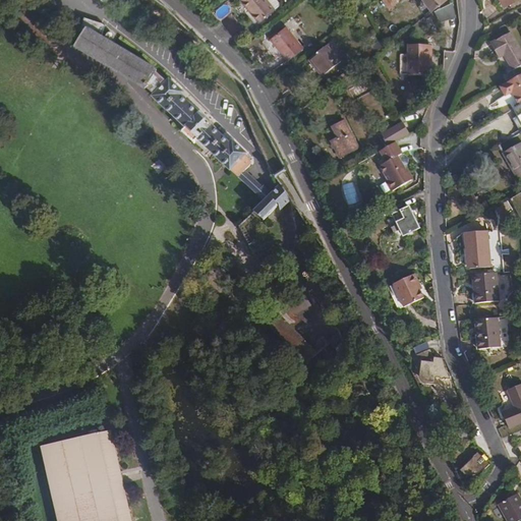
[(264,0),(238,0),(256,22),(273,10),(264,0)]
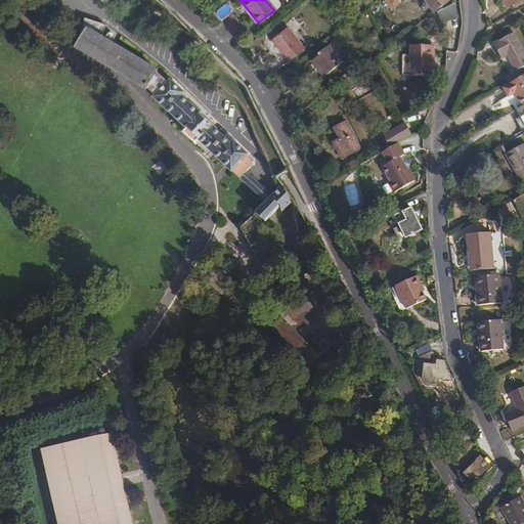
[(424,0),(432,11),(447,0),(424,0)]
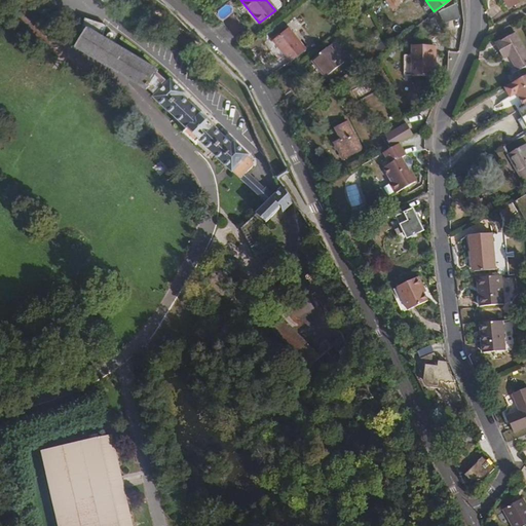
[(293,200),(282,184),(273,192),(265,184),(263,185),(247,170),(247,168),(251,163),(251,158),(246,154),(246,152),(233,140),(230,142),(212,125),(213,123),(211,120),(208,121),(202,116),(202,114),(200,112),(198,112),(179,94),(180,92),(181,90),(180,89),(168,79),(166,80),(155,70),(155,69),(105,39),(108,27),(90,21),(82,31),(85,35),(77,47),(79,49),(145,87),(146,86),(154,94),(153,96),(185,126),(198,139),(264,201),(255,212),(264,221),(279,205),(282,212),(293,200)]
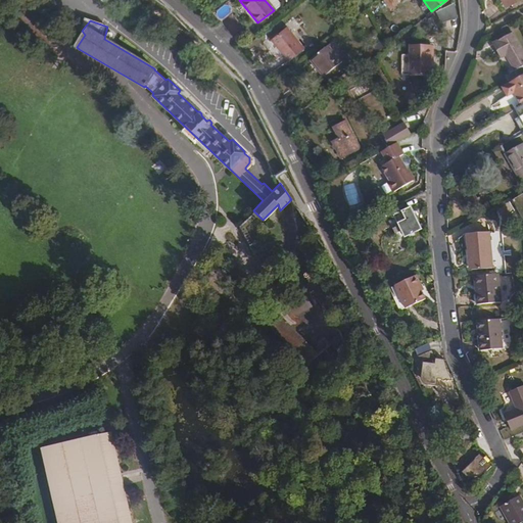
[(303,47),(285,26),(270,39),(287,60),(303,47)]
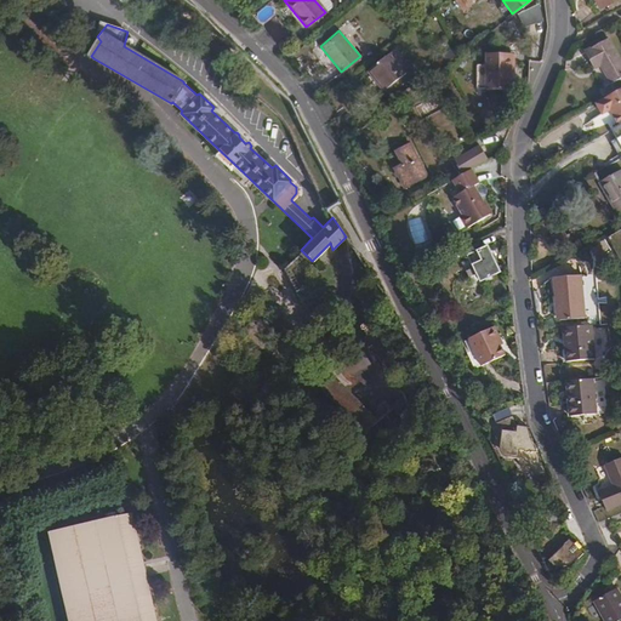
[(620,60),(608,38),(585,50),(594,67),(600,64),(611,81),(620,75),(620,60)]
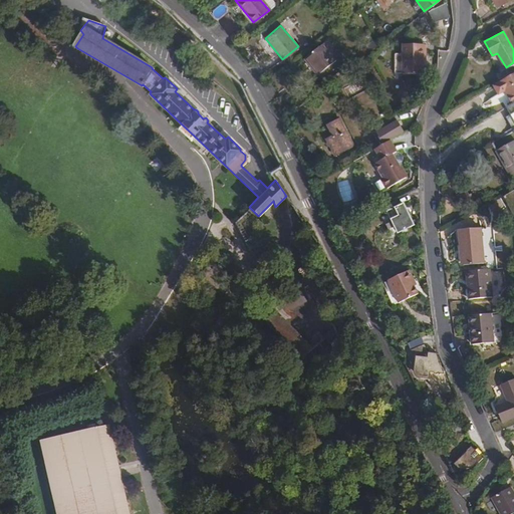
[(370,43),(373,48),(380,43),(377,38),(370,43)]
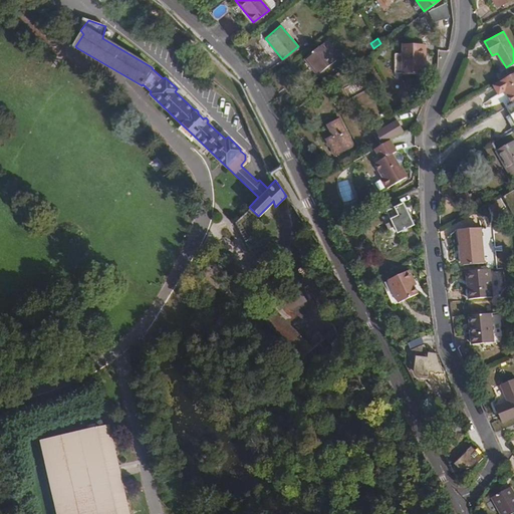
[(323,43),(305,57),(317,74),(336,60),(323,43)]
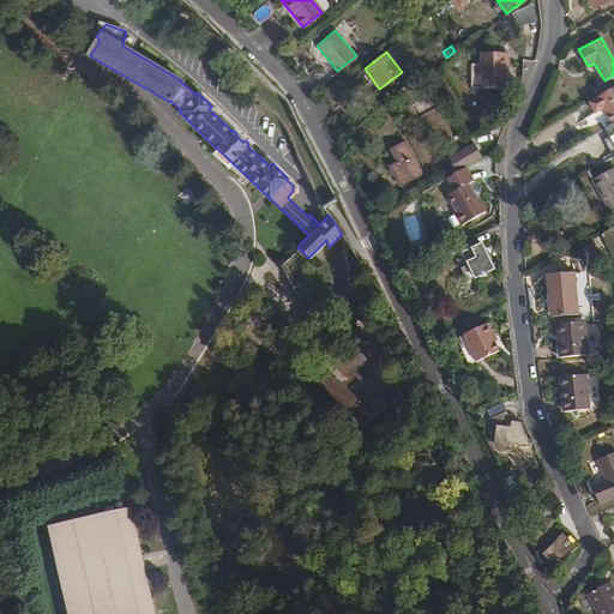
[(505,72),(505,52),(479,52),(477,88),(505,88),(505,72)]
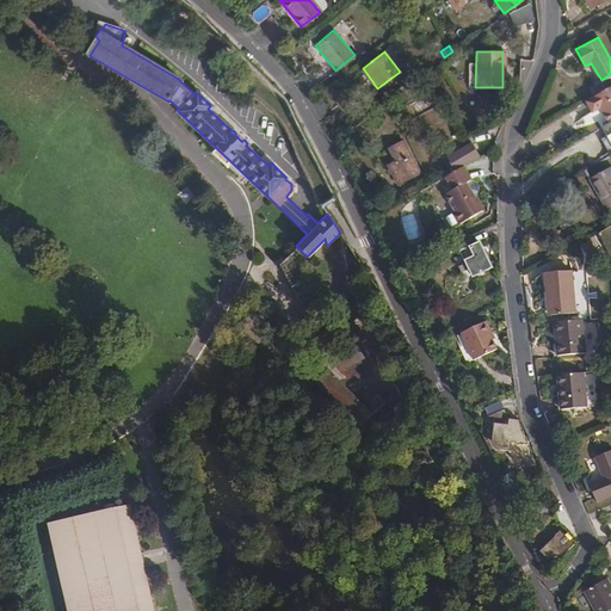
[(332,84),(319,94),(329,106),(341,98),(332,84)]
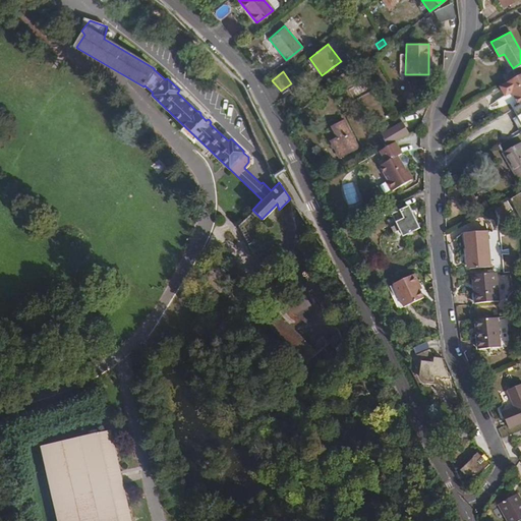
[(511,92),(518,104),(520,103),(520,102),(520,72),(499,85),(504,96),(511,92)]
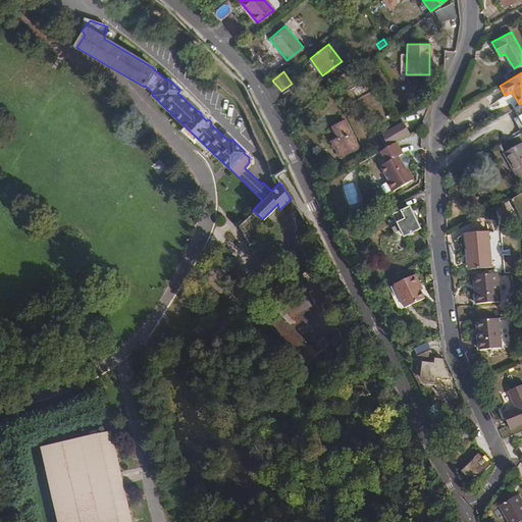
[(392,143),(396,141),(410,133),(403,120),(384,132),(392,143)]
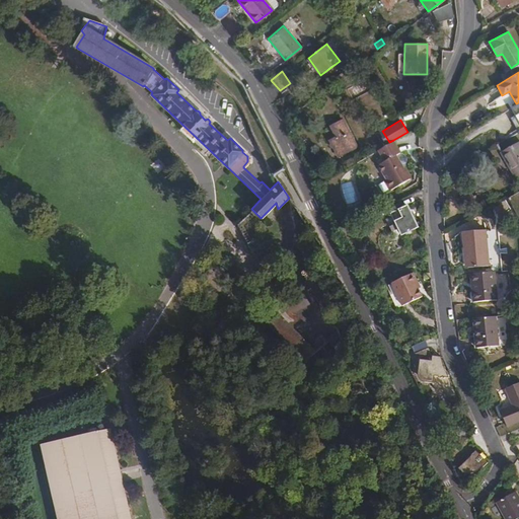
[(335,137),(328,140),(338,156),(356,146),(342,121),(329,128),(335,137)]
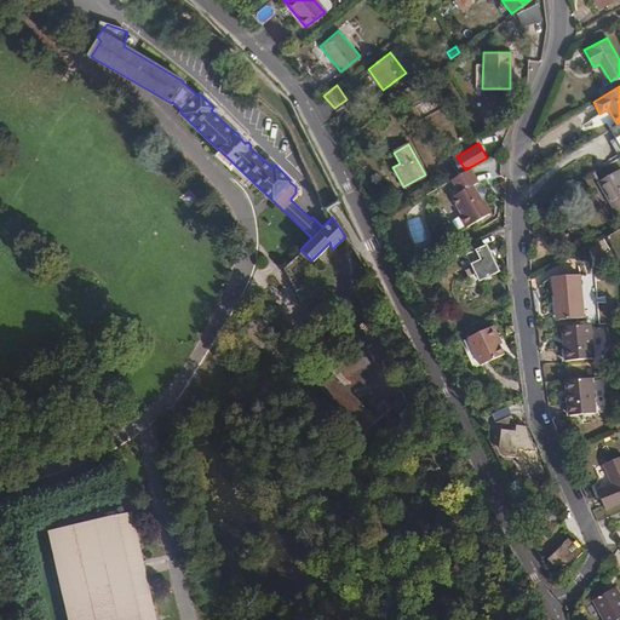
[(234,164),(218,149),(214,153),(213,154),(229,168),(234,164)]
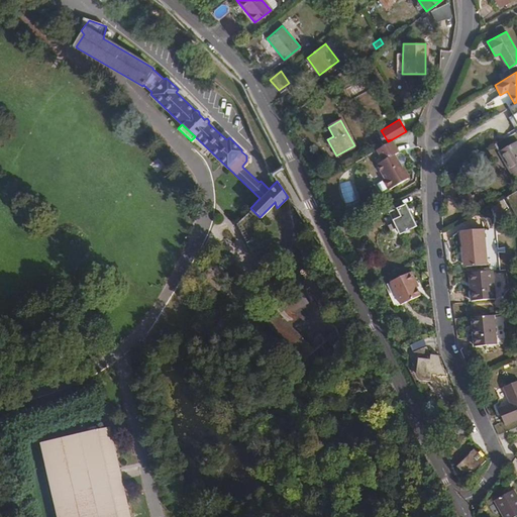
[(388,141),(377,148),(383,160),(377,163),(385,178),(383,179),(388,189),(408,177),(396,154),(399,152),(392,139),(388,141)]
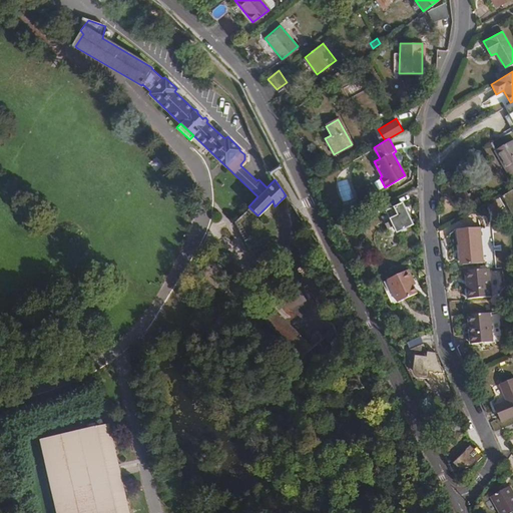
[(512,139),(495,150),(510,176),(512,174),(512,139)]
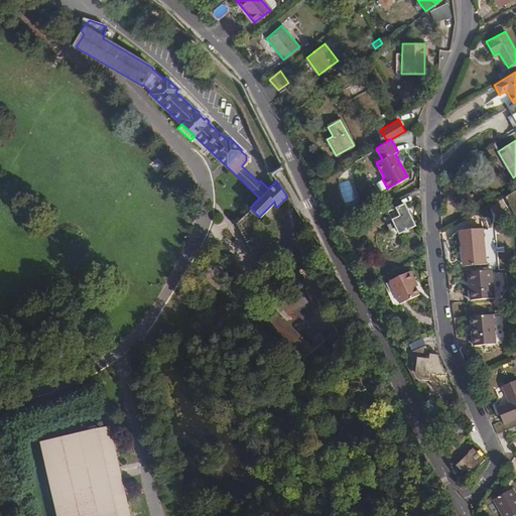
[(469,189),(455,198),(460,208),(475,199),(473,195),(472,196),(469,189)]
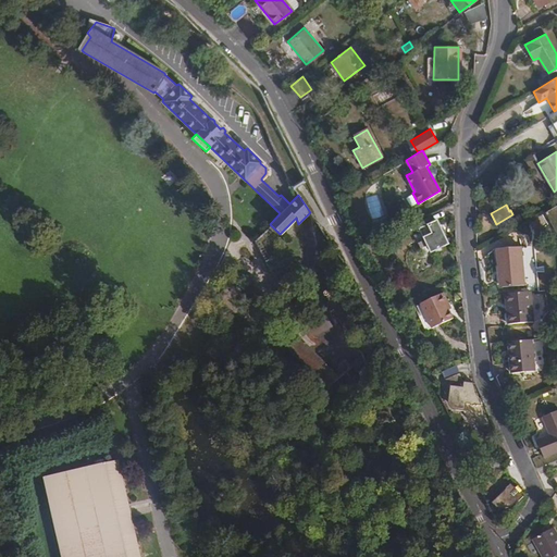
[(407,219),(410,224),(412,222),(425,217),(424,213),(416,219),(413,215),(407,219)]
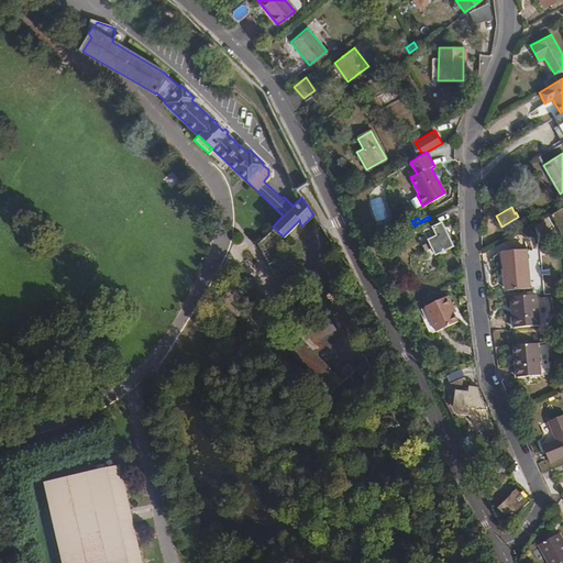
[(433,221),(423,227),(438,254),(455,245),(444,222),(435,225),(433,221)]
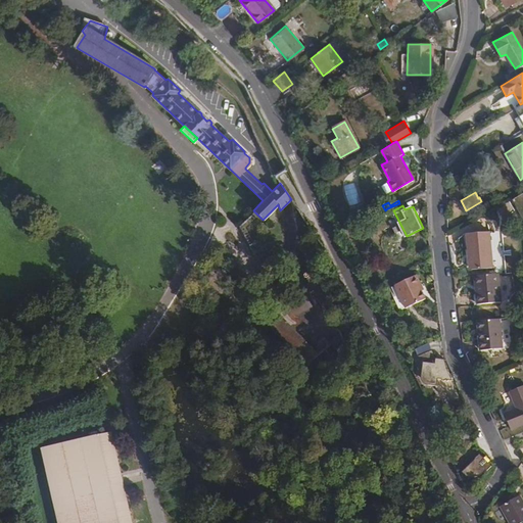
[(488,232),(465,234),(467,251),(469,251),(470,270),(491,268),(488,232)]
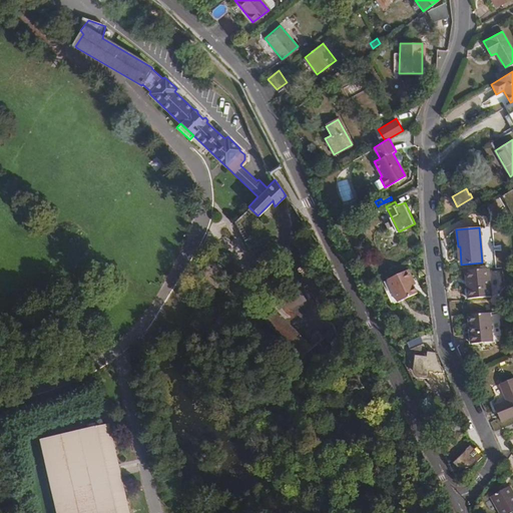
[(470,289),(466,289),(467,299),(490,297),(488,269),(468,271),(470,289)]
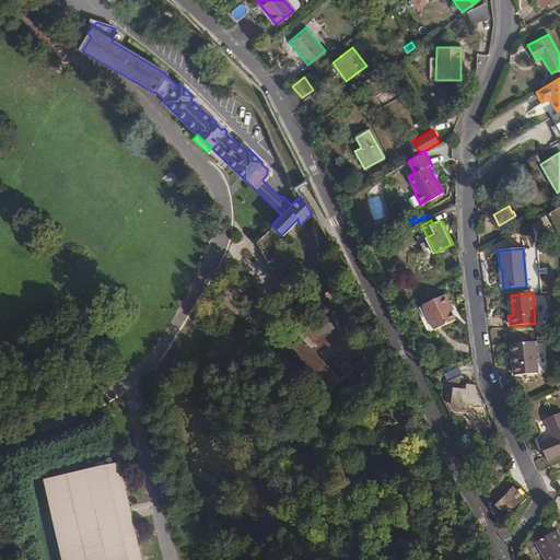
[(444,294),(420,306),(433,331),(455,319),(447,306),(450,304),(444,294)]
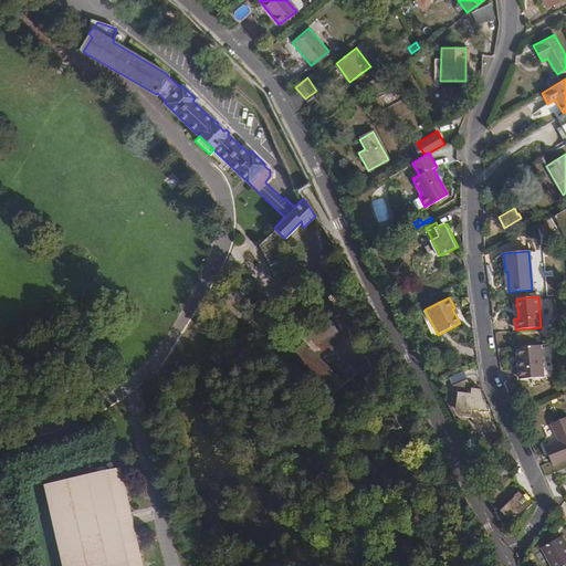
[(303,305),(301,310),(301,313),(304,316),(307,317),(311,317),(313,315),(315,313),(314,308),(313,305),(308,304),(305,304),(303,305)]
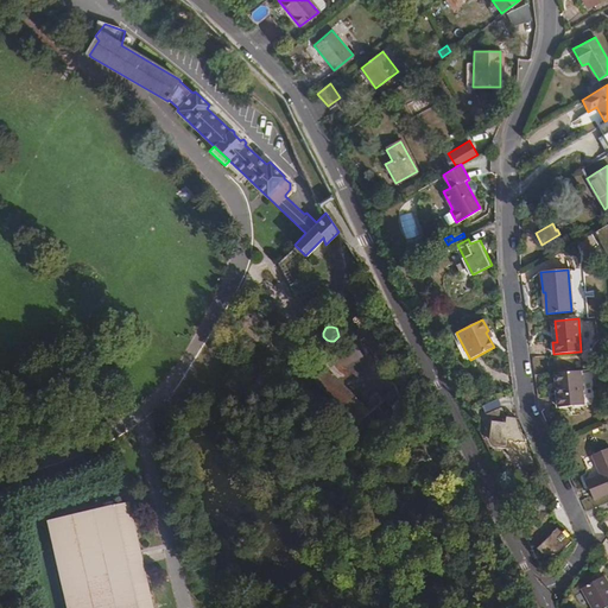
[(321,361),(309,373),(377,447),(411,417),(396,386),(368,410),(321,361)]
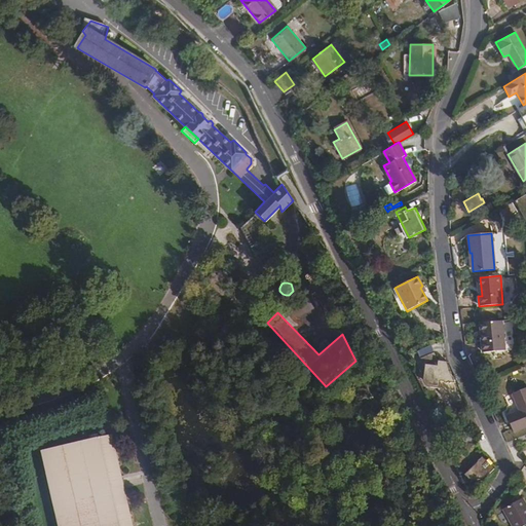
[(499,322),(479,324),(481,353),(502,351),(499,322)]
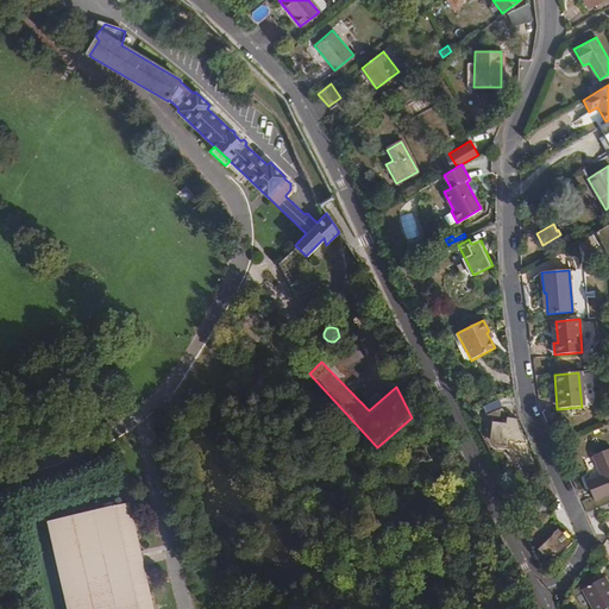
[(531,446),(519,420),(508,420),(508,425),(493,425),(491,444),(494,449),(496,451),(509,451),(509,443),(514,444),(515,445),(531,446)]
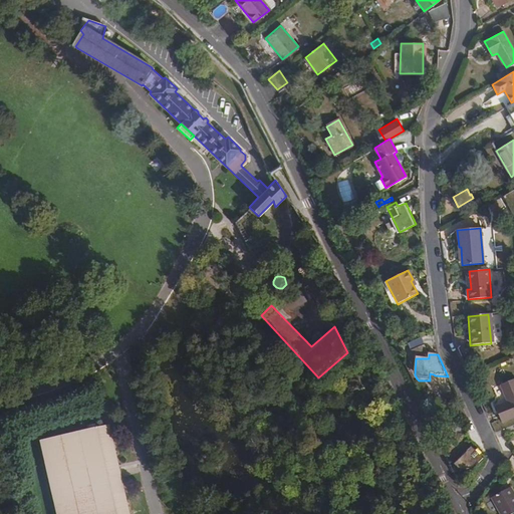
[(505,402),(493,407),(500,422),(513,416),(513,376),(513,377),(498,383),(505,402)]
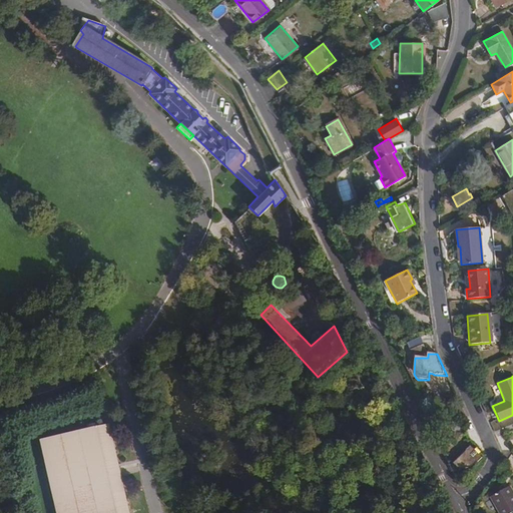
[(458,407),(453,409),(458,420),(463,418),(458,407)]
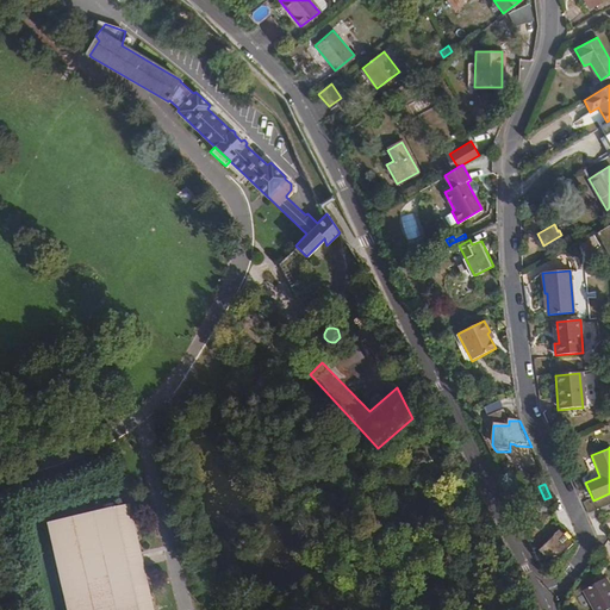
[(154,609),(130,508),(48,524),(68,609),(154,609)]
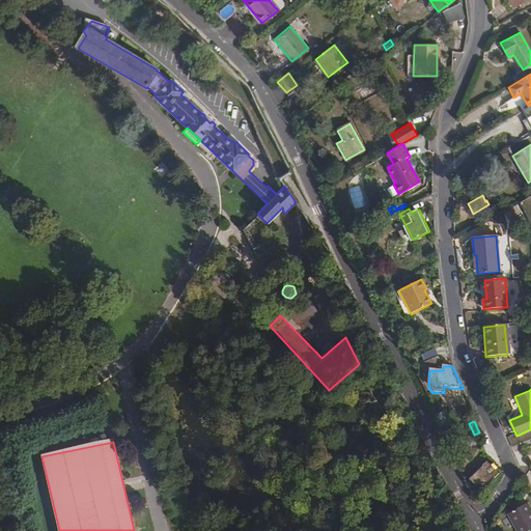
[(486,465),(469,481),(472,490),(491,488),(501,476),(491,465),(486,465)]
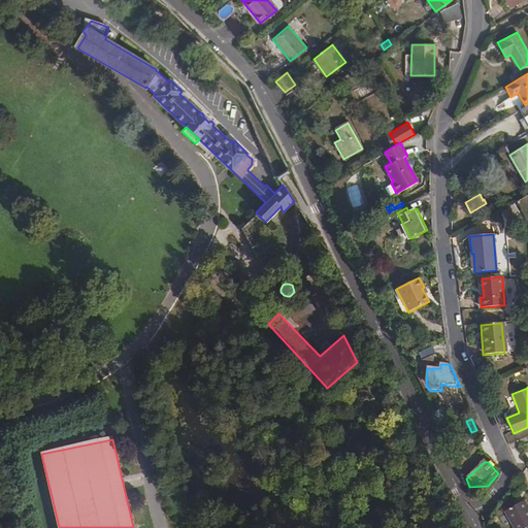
[(504,512),(513,527),(526,527),(527,527),(527,509),(523,500),(504,512)]
